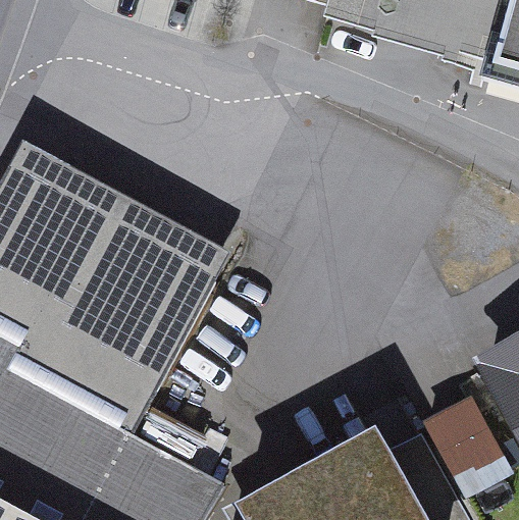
[(360,0),(261,0),(355,24),(360,0)]
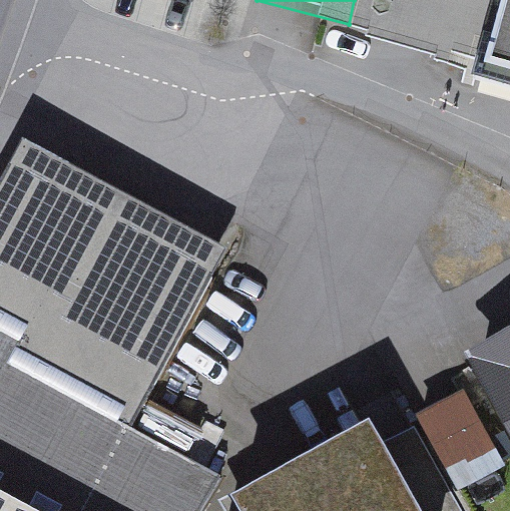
[(509,21),(492,86),(509,90),(509,21)]
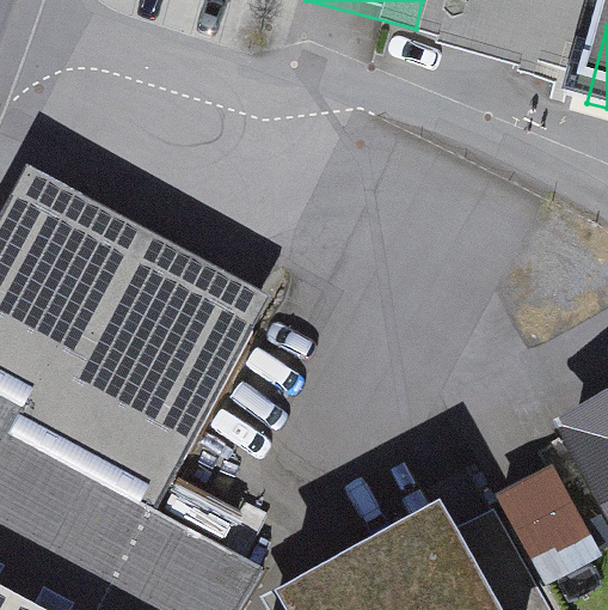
[(275,298),(23,160),(0,201),(0,609),(237,609),(259,569),(157,513),(275,298)]
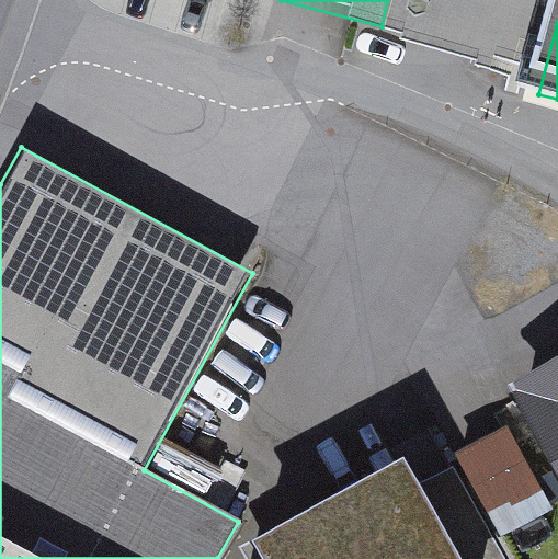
[(557,356),(508,384),(557,477),(557,356)]
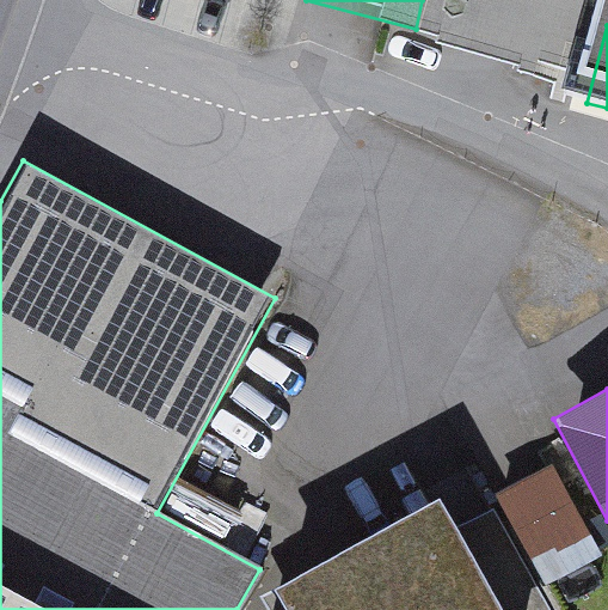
[(502,609),(441,496),(274,586),(286,609),(502,609)]
